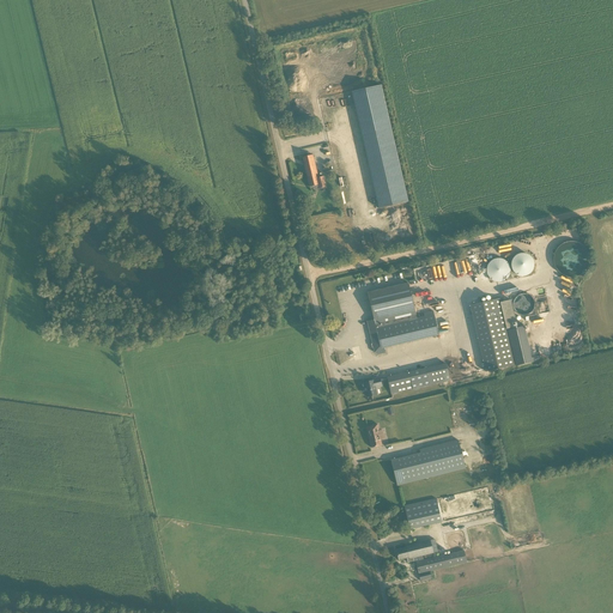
[(401,157),(399,158),(384,85),(356,90),(378,208),(410,202),(401,157)]
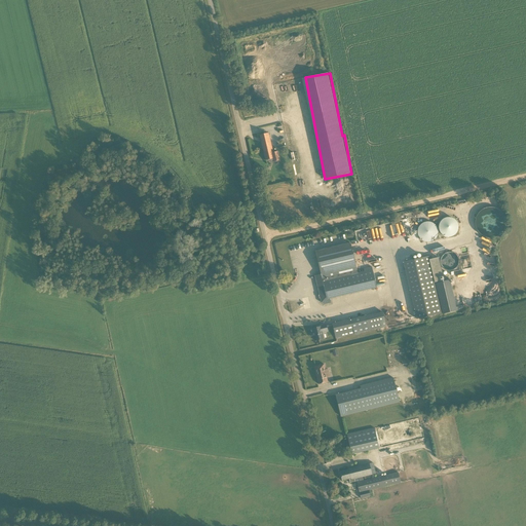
[(255,115),(256,117),(257,125),(273,121),(271,114),(266,115),(265,113),(255,115)]
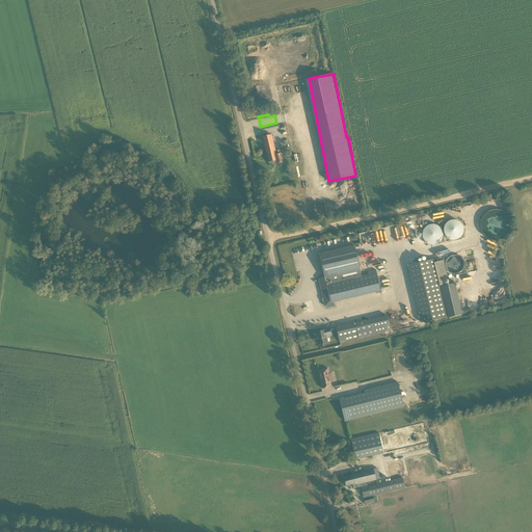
[(263,137),(269,162),(276,161),(277,164),(283,163),(281,154),(276,154),(271,135),(263,137)]
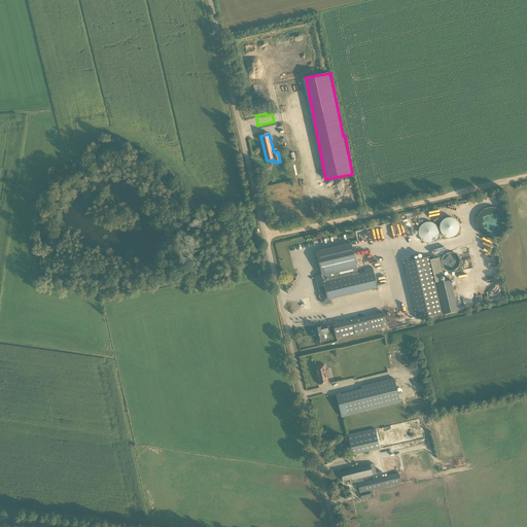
[(476,223),(476,224),(476,226),(476,227),(477,229),(477,230),(478,232),(479,233),(479,234),(480,235),(481,236),(482,236),(483,237),(485,238),(486,238),(487,239),(488,239),(490,239),(491,239),(492,239),(494,239),(495,239),(496,238),(497,238),(499,237),(500,236),(501,236),(502,235),(503,234),(503,233),(504,232),(505,230),(505,229),(506,227),(506,226),(506,224),(506,223),(506,222),(506,220),(506,219),(505,218),(505,217),(504,215),(503,214),(503,213),(502,212),(501,211),(500,211),(499,210),(497,209),(496,209),(495,208),(494,208),(492,208),(491,208),(490,208),(488,208),(487,208),(486,209),(485,209),(484,210),(482,211),(481,211),(480,212),(479,213),(479,214),(478,215),(477,217),(477,218),(476,219),(476,220),(476,222),(476,223)]
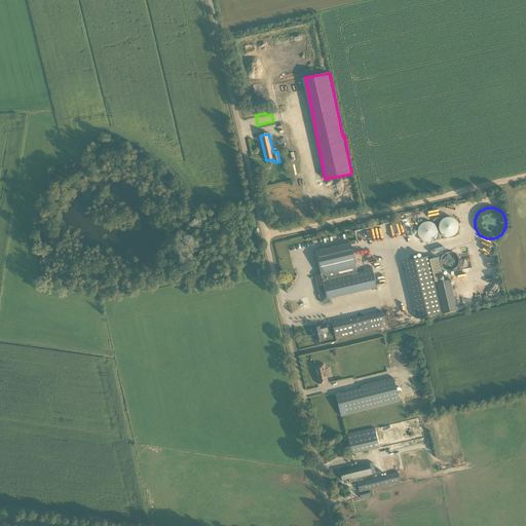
[(438,227),(438,228),(438,229),(438,230),(439,231),(439,232),(440,233),(440,234),(441,235),(442,235),(442,236),(443,236),(444,237),(445,237),(446,237),(447,237),(448,237),(449,237),(450,237),(451,237),(452,237),(453,236),(454,236),(454,235),(455,235),(456,234),(456,233),(457,232),(457,231),(458,230),(458,229),(458,228),(458,227),(458,226),(458,225),(457,224),(457,223),(457,222),(456,222),(456,221),(455,220),(454,220),(454,219),(453,219),(452,218),(451,218),(450,218),(449,217),(448,217),(447,217),(446,218),(445,218),(444,218),(443,219),(442,219),(442,220),(441,220),(440,221),(440,222),(439,222),(439,223),(439,224),(438,225),(438,226),(438,227)]
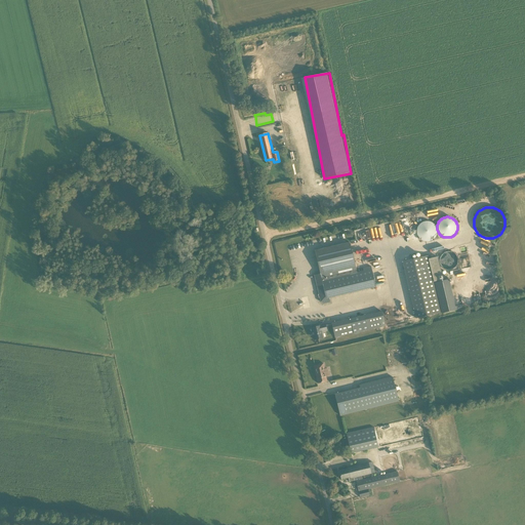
[(416,232),(416,233),(416,234),(416,235),(417,235),(417,236),(417,237),(418,238),(419,239),(419,240),(420,240),(421,241),(422,241),(423,242),(425,242),(426,242),(427,242),(428,242),(429,242),(430,241),(431,241),(432,241),(433,240),(434,239),(435,238),(436,237),(436,236),(436,235),(437,235),(437,234),(437,233),(437,232),(437,231),(437,230),(437,229),(436,229),(436,228),(436,227),(435,226),(434,225),(433,224),(432,223),(431,223),(430,223),(429,221),(428,221),(427,221),(426,221),(425,221),(423,221),(422,223),(421,223),(420,224),(419,224),(419,225),(418,226),(417,227),(417,228),(417,229),(416,229),(416,230),(416,231),(416,232)]
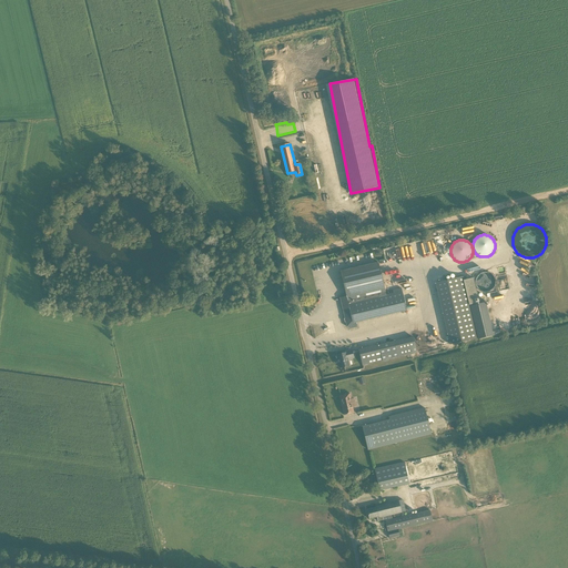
[(347,327),(350,328),(357,327),(356,323),(352,305),(386,297),(378,263),(341,272),(346,296),(341,297),(347,327)]
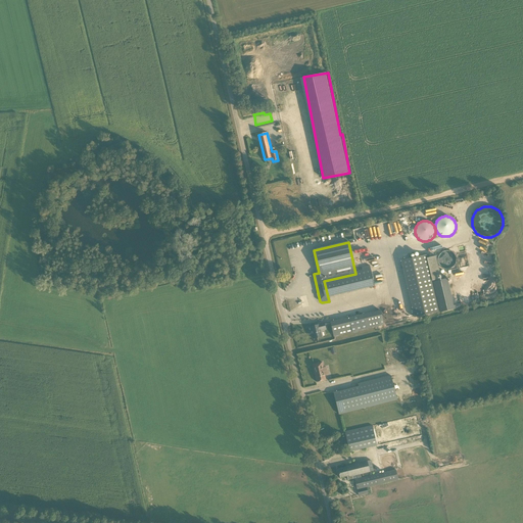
[(439,254),(438,255),(438,256),(437,257),(437,258),(437,259),(437,260),(437,262),(437,263),(438,263),(438,264),(438,265),(439,266),(440,267),(441,268),(442,268),(442,269),(443,269),(444,269),(445,269),(446,269),(447,269),(448,269),(449,269),(450,269),(452,268),(453,267),(454,266),(455,265),(455,264),(456,263),(456,262),(456,260),(456,259),(456,258),(456,257),(456,256),(455,256),(455,255),(454,254),(453,253),(453,252),(452,252),(450,251),(449,251),(448,251),(448,250),(447,250),(446,250),(445,250),(444,251),(443,251),(442,251),(442,252),(441,252),(440,252),(440,253),(439,254)]
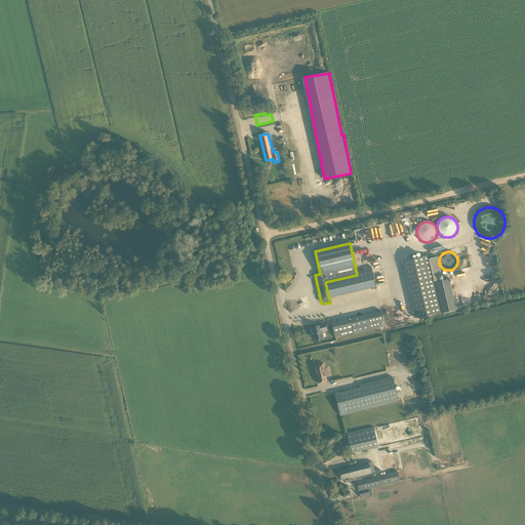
[(443,280),(437,257),(431,258),(430,255),(403,261),(416,319),(441,313),(434,282),(443,280)]
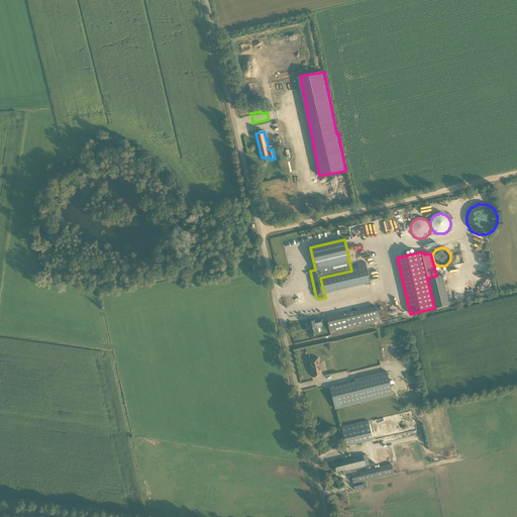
[(441,276),(428,279),(435,309),(448,306),(441,276)]
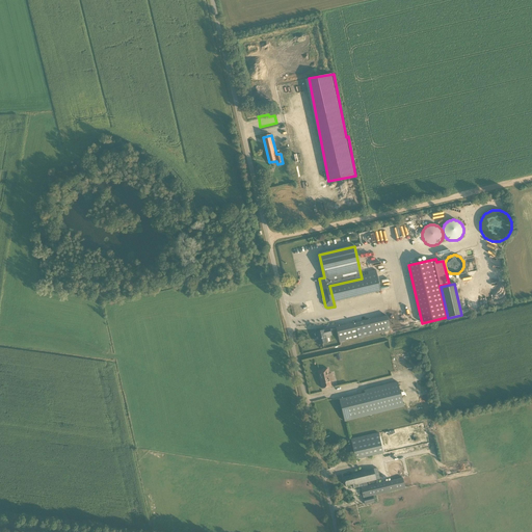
[(336,327),(339,343),(391,330),(387,316),(336,327)]
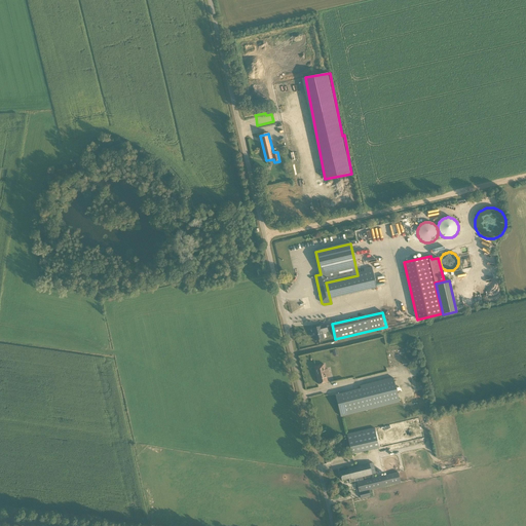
[(314,340),(314,341),(325,339),(323,333),(322,333),(322,330),(327,329),(326,325),(316,327),(316,328),(312,329),(313,334),(315,340),(314,340)]
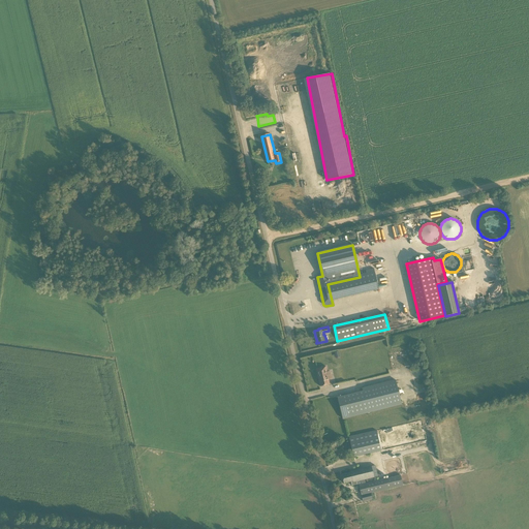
[(316,369),(320,386),(330,384),(327,372),(325,366),(316,369)]
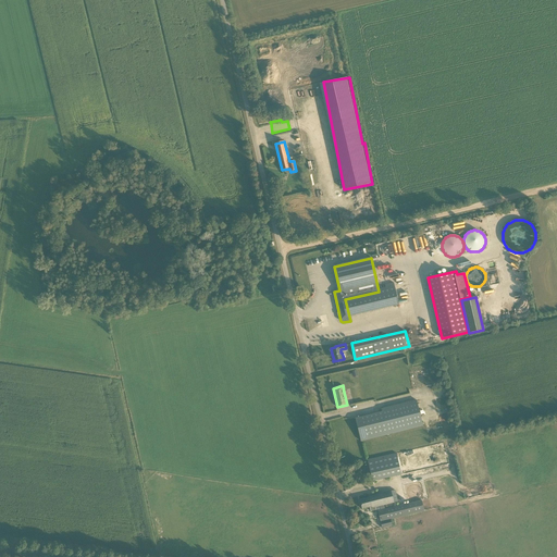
[(356,419),(361,442),(423,426),(417,399),(381,409),(382,412),(356,419)]
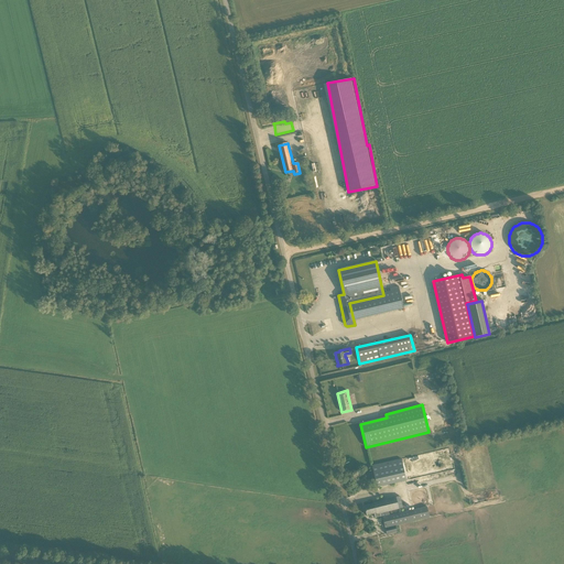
[(386,470),(403,467),(401,459),(371,466),(377,488),(389,485),(386,470)]
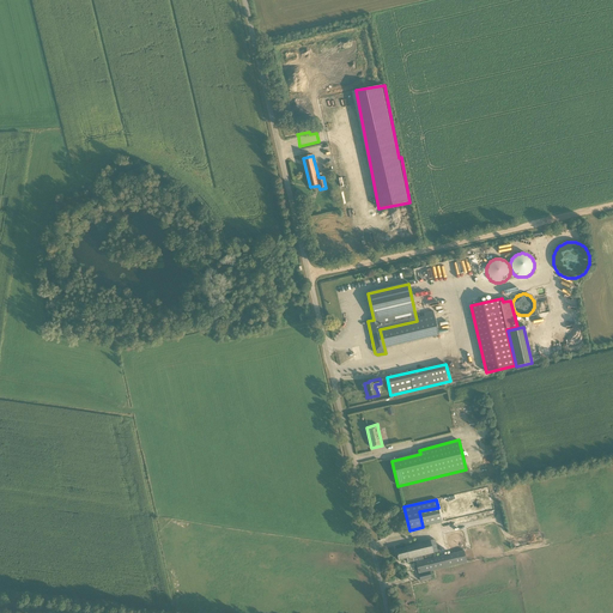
[(406,547),(396,550),(399,560),(407,558),(408,563),(423,559),(423,557),(438,552),(435,539),(406,546),(406,547)]
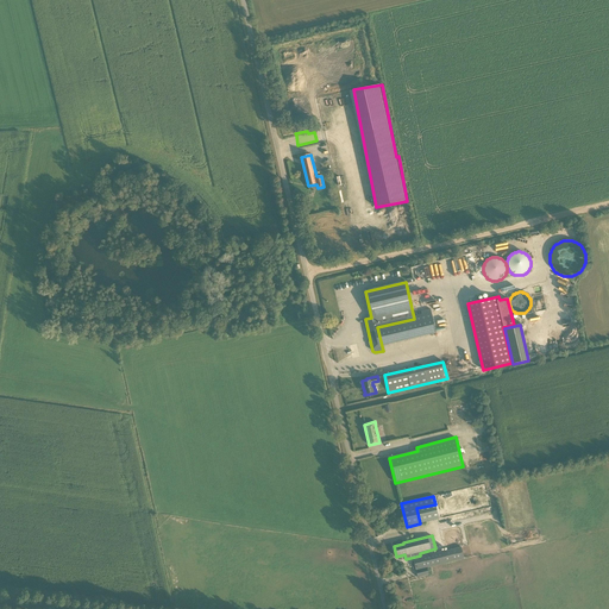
[(413,559),(415,570),(418,578),(428,575),(427,567),(463,559),(460,547),(413,559)]
